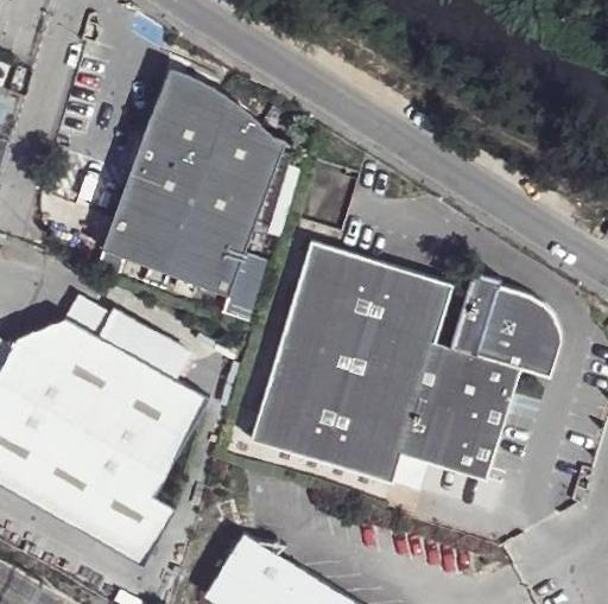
[(168,67),(101,249),(229,296),(285,141),(271,135),(260,122),(227,95),(202,81),(176,69),(168,67)]
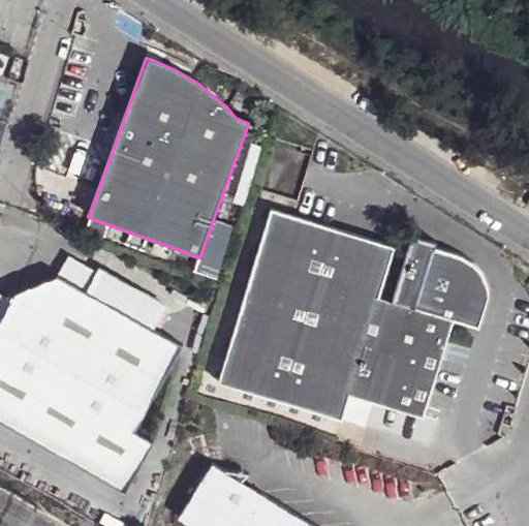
[(270,210),(218,383),(342,421),(349,396),(372,403),(424,418),(453,320),(478,329),(488,299),(488,295),(486,282),(477,269),(471,261),(463,256),(435,248),(436,243),(411,236),(392,302),(378,298),(394,247),(270,210)]
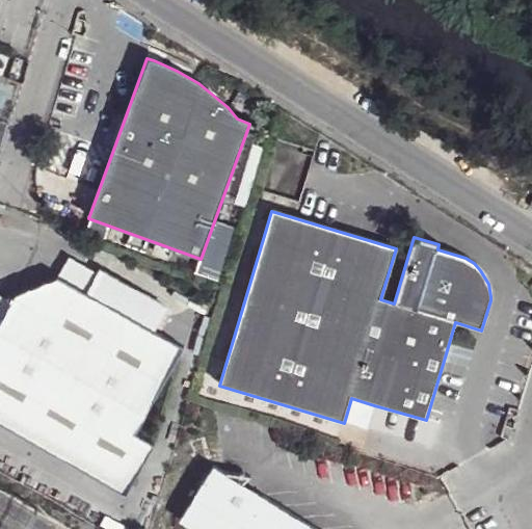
[(96,271),(86,293),(159,323),(168,300),(96,271)]
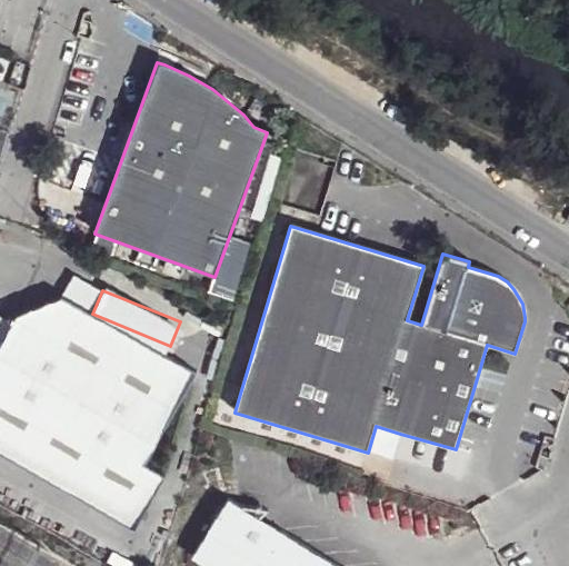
[(17,316),(0,347),(0,454),(135,530),(165,477),(145,466),(196,374),(61,298),(17,316)]
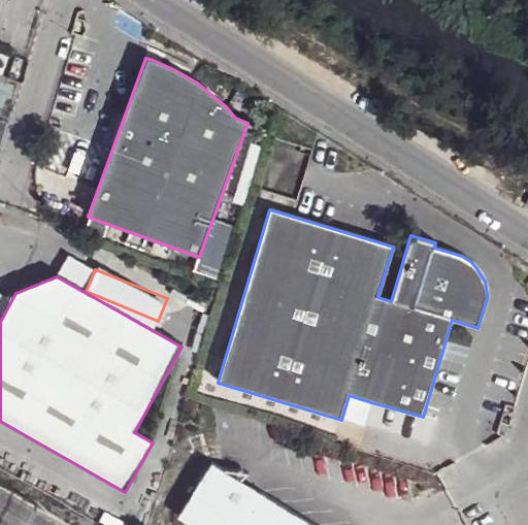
[(349,395),(341,420),(364,427),(371,402),(349,395)]
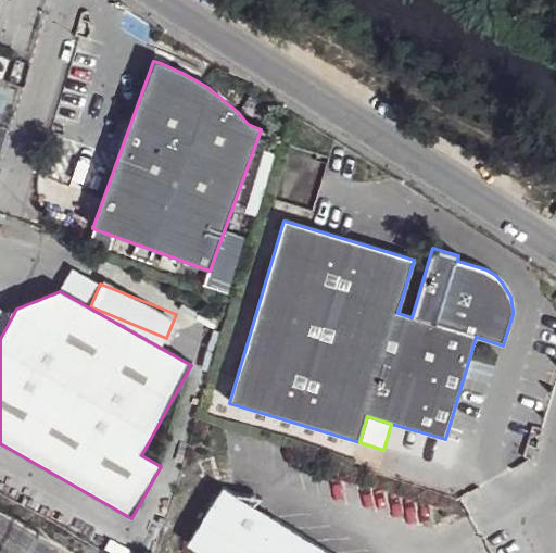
[(326,552),(223,490),(189,547),(199,552),(326,552)]
